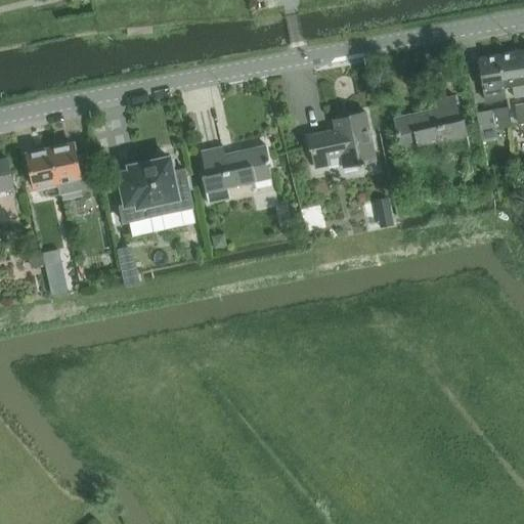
[(523,81),(519,52),(497,55),(504,88),(512,87),(514,99),(523,97),(523,81)]
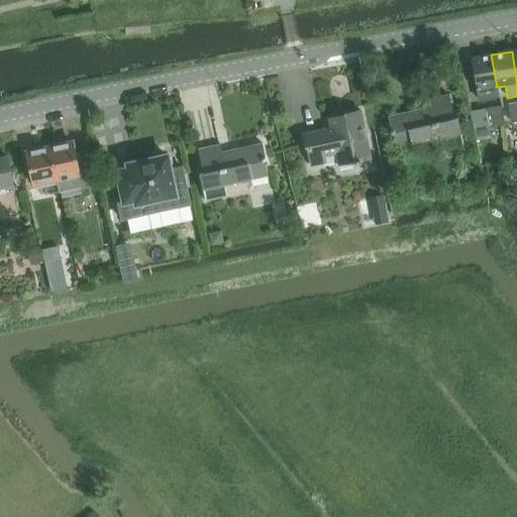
[(497,87),(491,55),(471,59),(477,91),(479,91),(481,103),(492,101),(490,89),(497,87)]
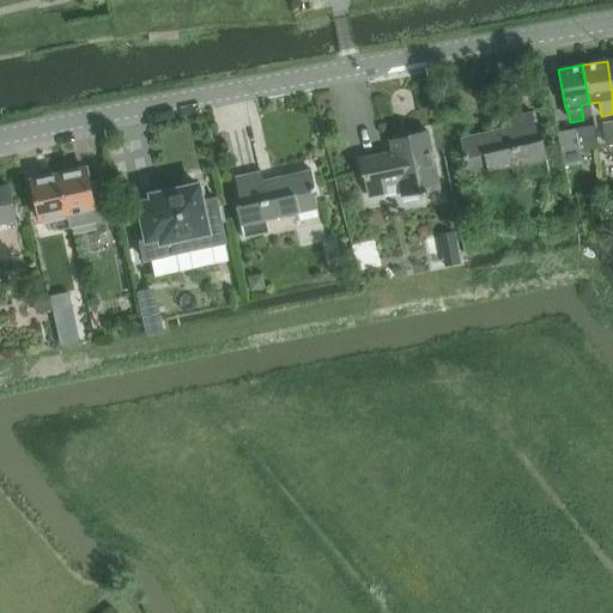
[(525,178),(548,173),(545,159),(548,159),(544,140),(539,141),(533,113),(505,120),(508,128),(461,140),(471,177),(522,165),(525,178)]
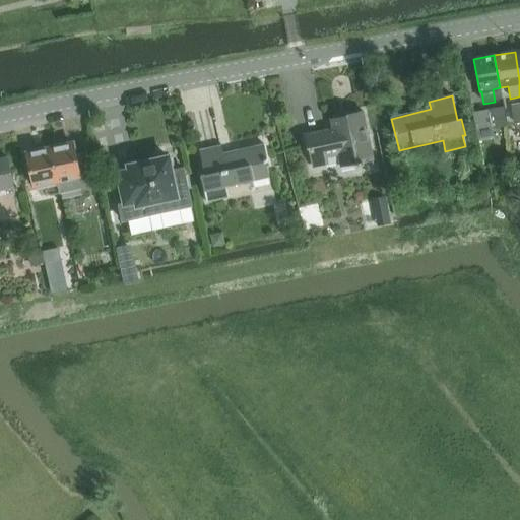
[(498,110),(486,112),(489,127),(500,126),(498,110)]
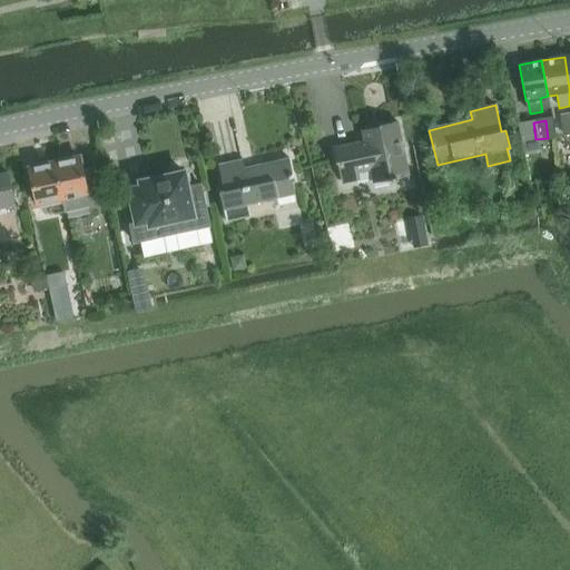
[(374,183),(409,175),(397,123),(382,126),(382,127),(363,131),(365,141),(335,148),(342,184),(359,180),(357,173),(372,170),(374,183)]
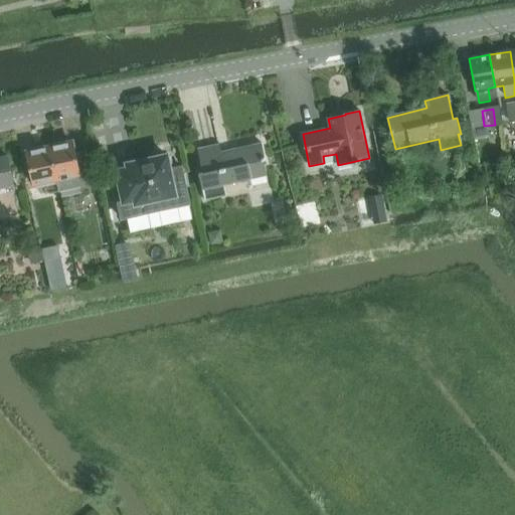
[(484,126),(482,111),(468,113),(471,131),(485,129),(484,126)]
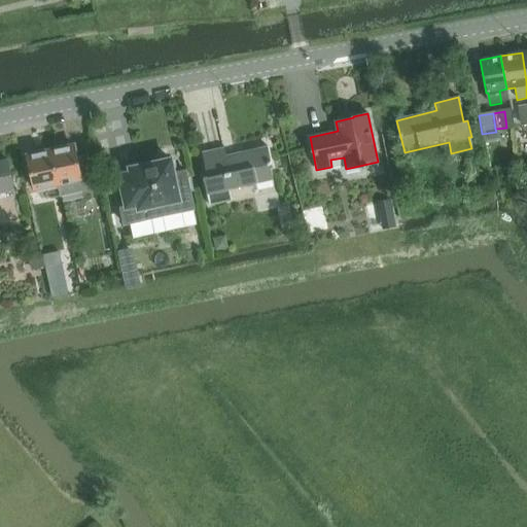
[(88,154),(77,156),(75,144),(49,150),(57,184),(59,197),(95,188),(88,154)]
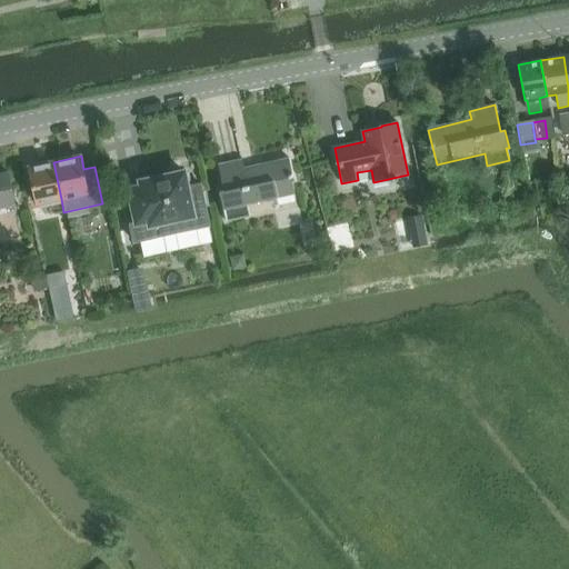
[(247,205),(296,195),(288,159),(245,168),(243,160),(218,165),(223,191),(219,191),(226,222),(249,217),(247,205)]
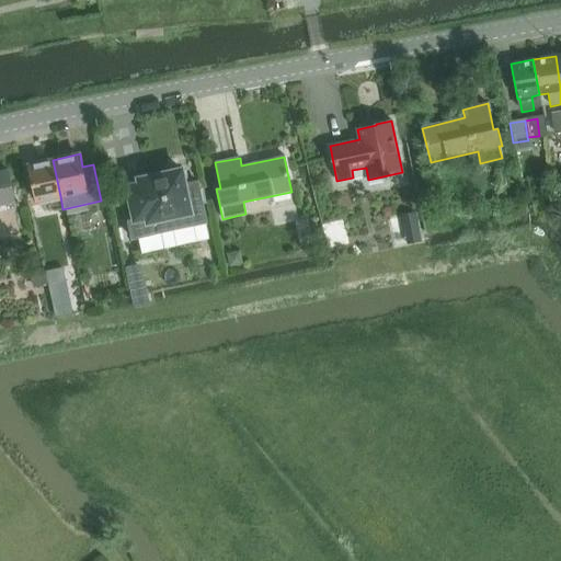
[(60,196),(53,160),(27,165),(35,202),(60,196)]
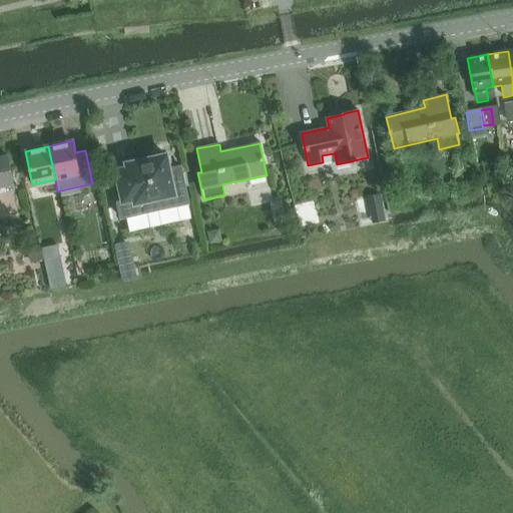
[(148,200),(174,194),(165,154),(114,166),(126,217),(151,211),(148,200)]
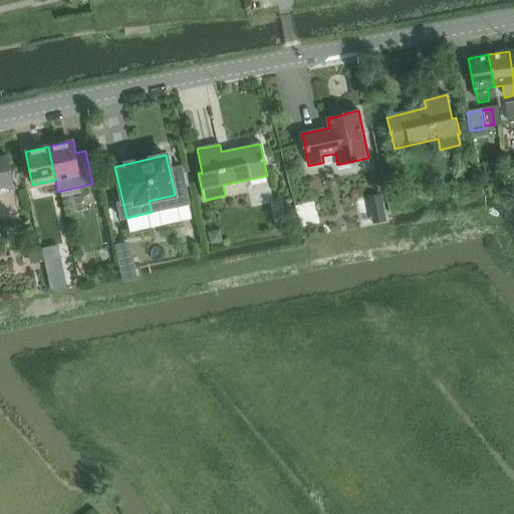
[(0,187),(13,185),(7,156),(0,157),(0,187)]
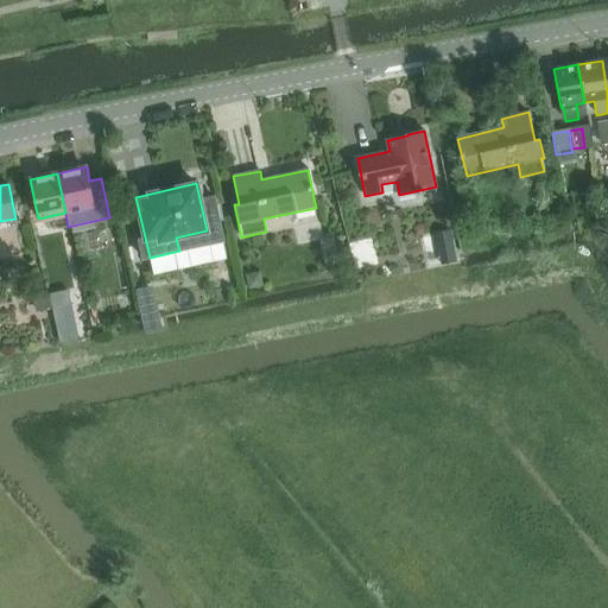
[(455,230),(445,232),(448,259),(457,259),(455,230)]
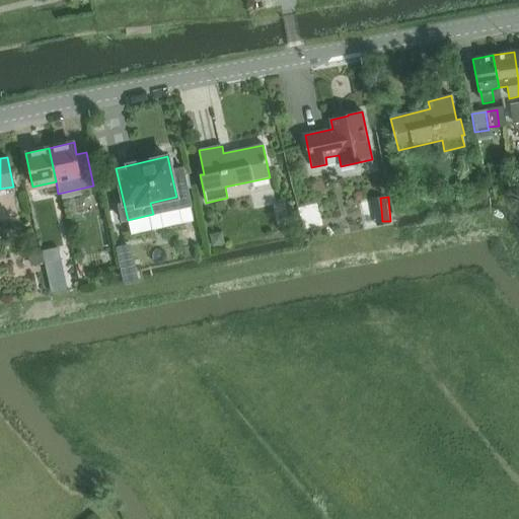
[(125,283),(138,282),(134,242),(121,243),(125,283)]
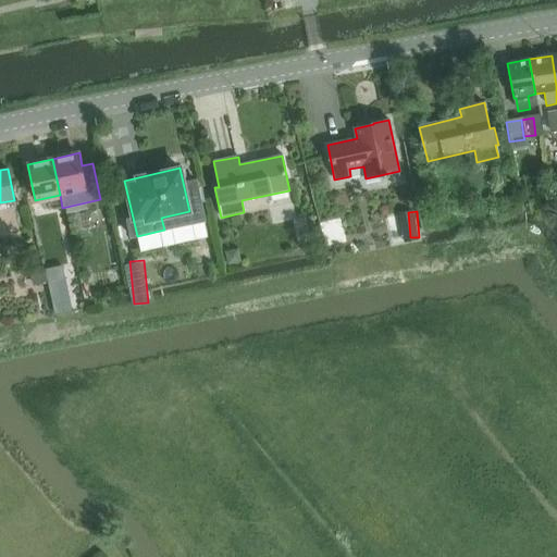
[(78,274),(53,280),(58,301),(83,296),(78,274)]
